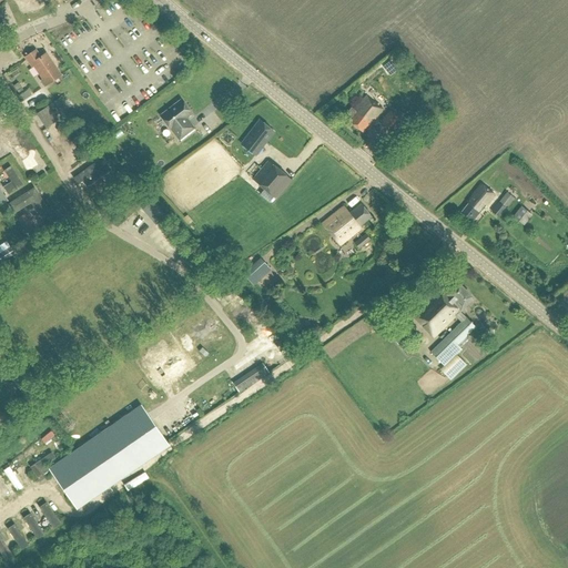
[(12,34),(30,31),(28,22),(10,26),(12,34)]
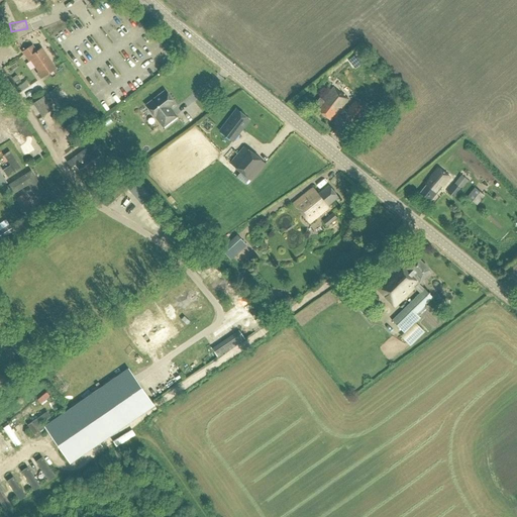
[(38,52),(33,44),(23,52),(41,79),(57,69),(43,48),(38,52)]
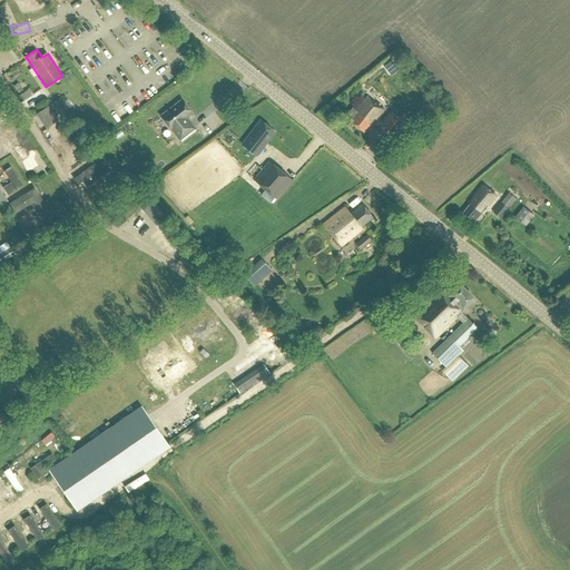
[(25,87),(17,91),(20,96),(12,100),(17,106),(31,97),(25,87)]
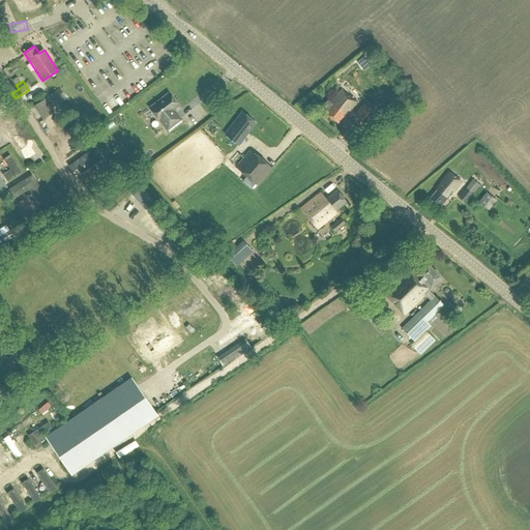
[(347,110),(355,100),(341,89),(323,111),(335,121),(346,109),(347,110)]
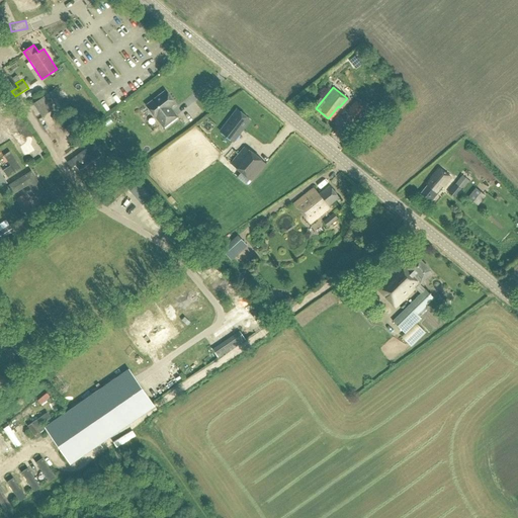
[(165,127),(179,117),(172,108),(176,104),(166,91),(148,105),(165,127)]
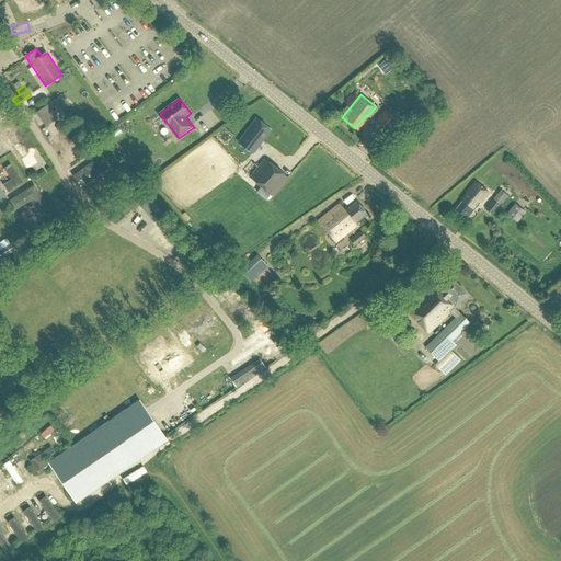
[(45,105),(35,109),(43,129),(53,126),(45,105)]
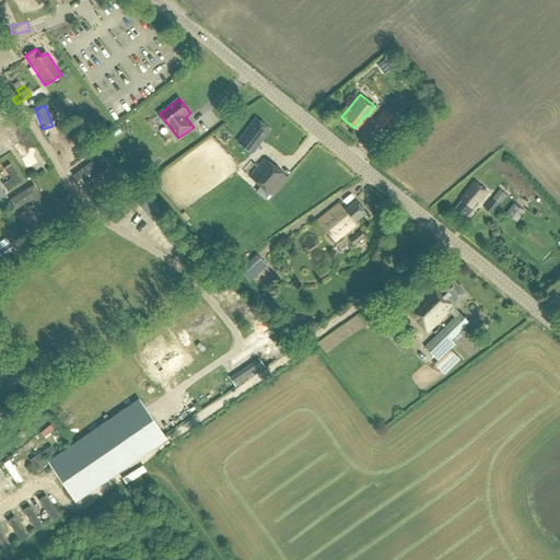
[(383,127),(393,116),(384,109),(375,120),(383,127)]
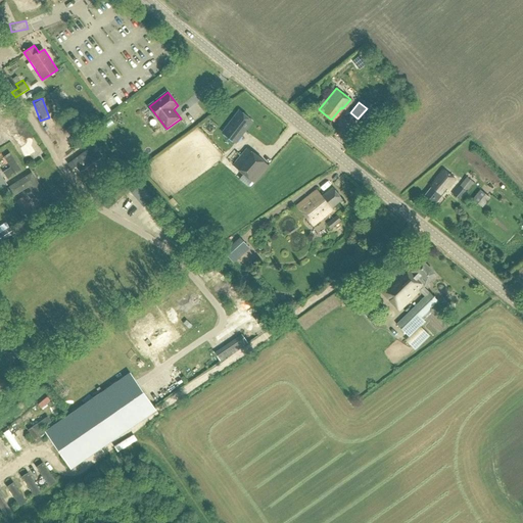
[(237,142),(252,122),(240,111),(224,132),(237,142)]
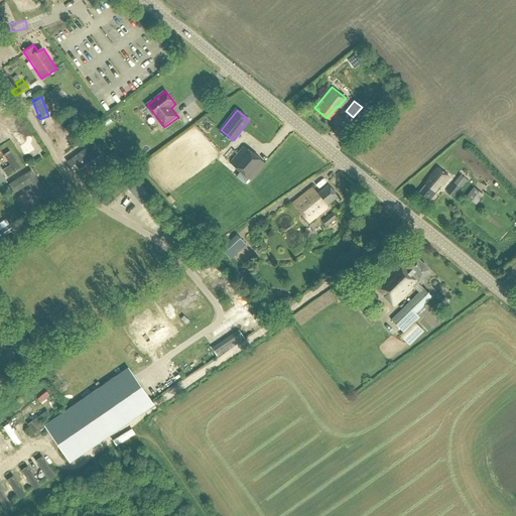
[(251,180),(265,164),(243,146),(230,162),(251,180)]
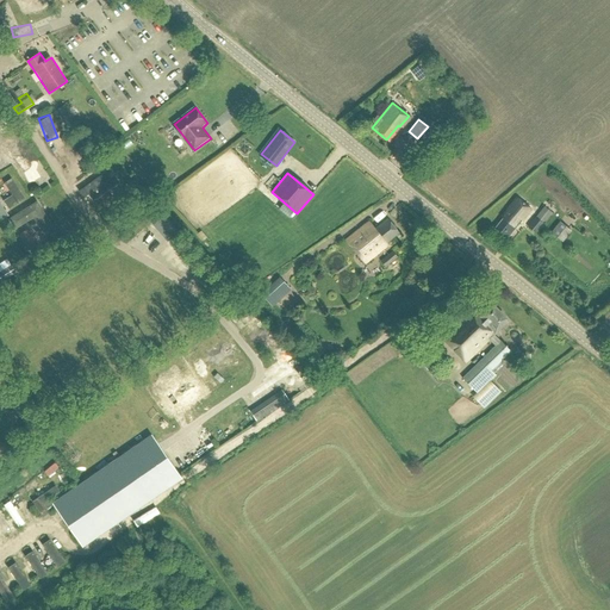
[(515,197),(506,207),(500,216),(502,217),(493,228),(506,238),(515,228),(530,209),(515,197)]
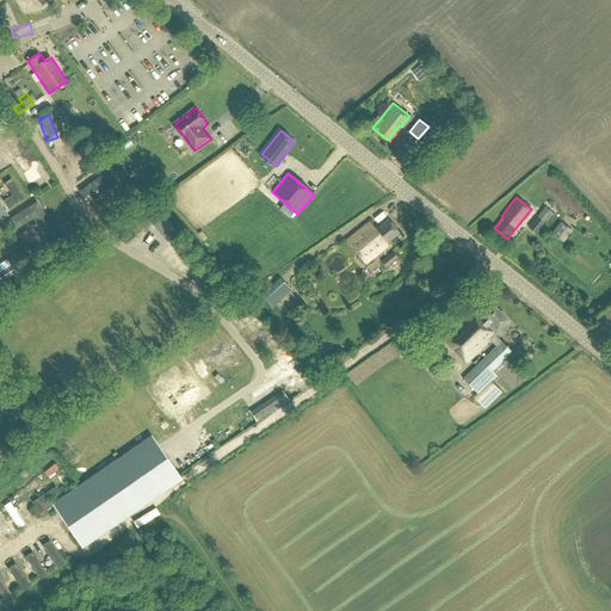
[(18,214),(24,224),(32,220),(39,230),(48,226),(35,204),(18,214)]
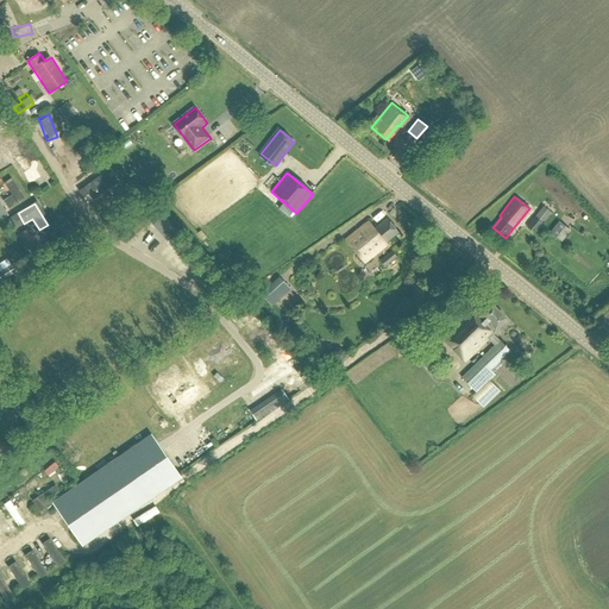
[(535,232),(551,212),(542,206),(527,226),(535,232)]
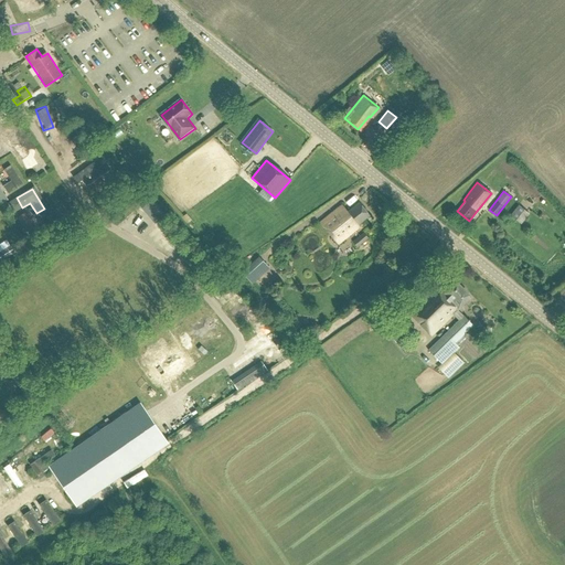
[(369,215),(359,203),(347,212),(341,205),(321,222),(338,243),(359,227),(356,224),(369,215)]
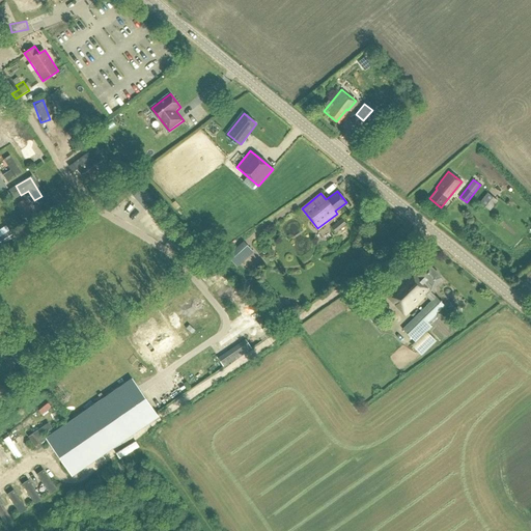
[(490,211),(497,200),(486,192),(479,202),(490,211)]
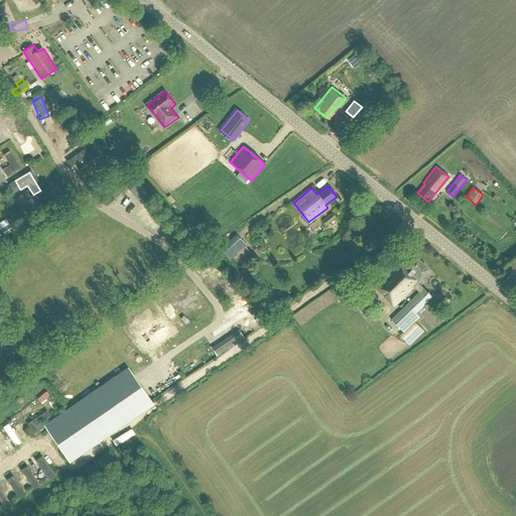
[(326,226),(337,218),(332,213),(321,221),(326,226)]
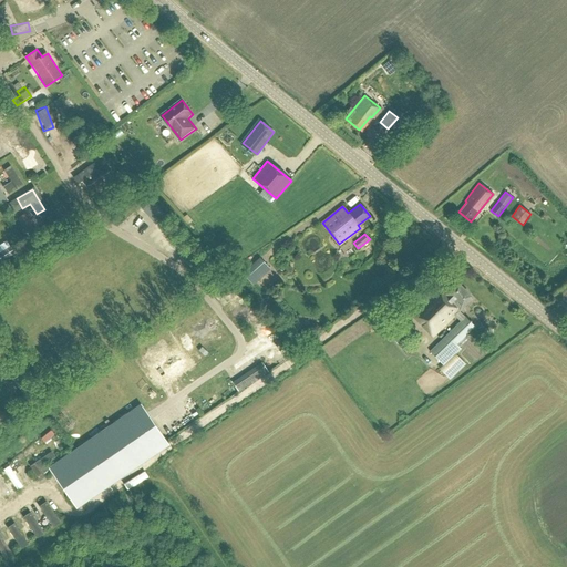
[(339,249),(346,254),(351,246),(344,241),(339,249)]
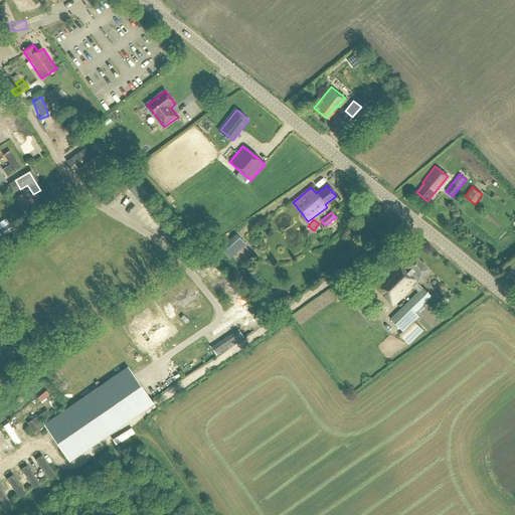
[(229,259),(245,244),(236,233),(220,247),(229,259)]
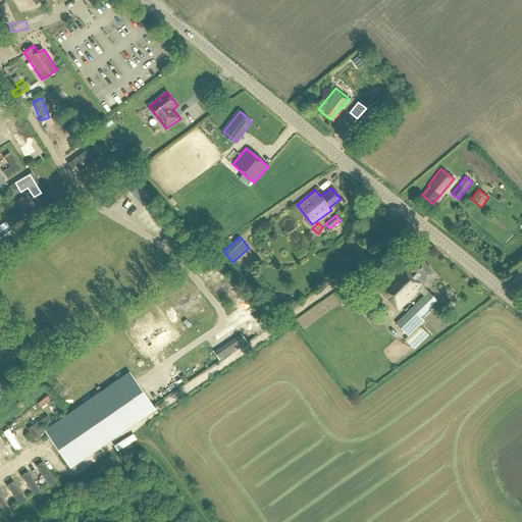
[(206,270),(214,264),(206,255),(199,261),(206,270)]
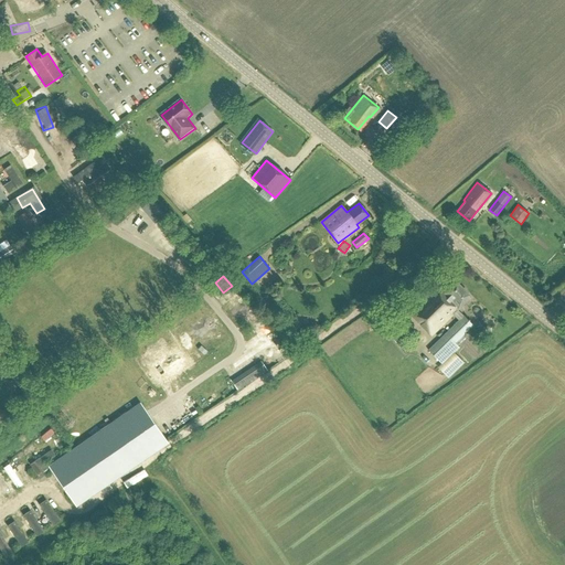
[(470,297),(455,281),(444,292),(436,285),(409,311),(432,334),(452,315),(458,320),(428,350),(441,364),(459,348),(455,342),(473,326),(457,309),(470,297)]
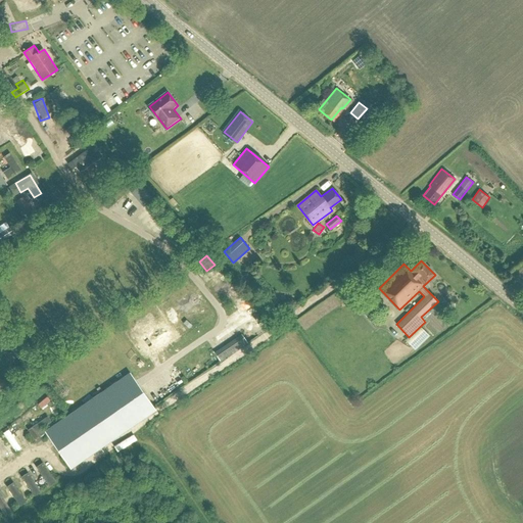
[(31,266),(22,267),(25,281),(33,280),(31,266)]
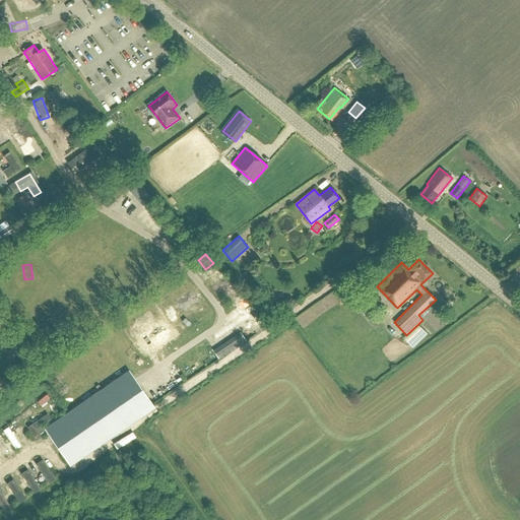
[(406,342),(412,348),(428,334),(421,328),(406,342)]
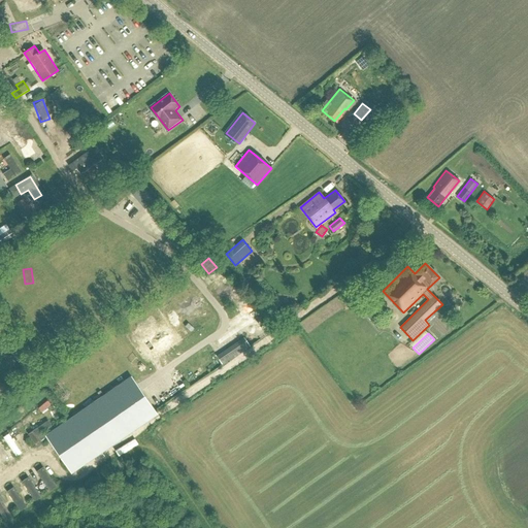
[(232,356),(236,353),(232,349),(228,353),(225,349),(213,359),(223,369),(234,359),(232,356)]
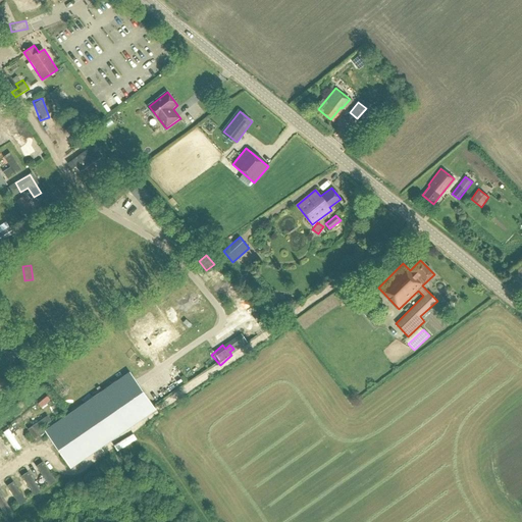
[(70,468),(155,410),(128,371),(45,429),(70,468)]
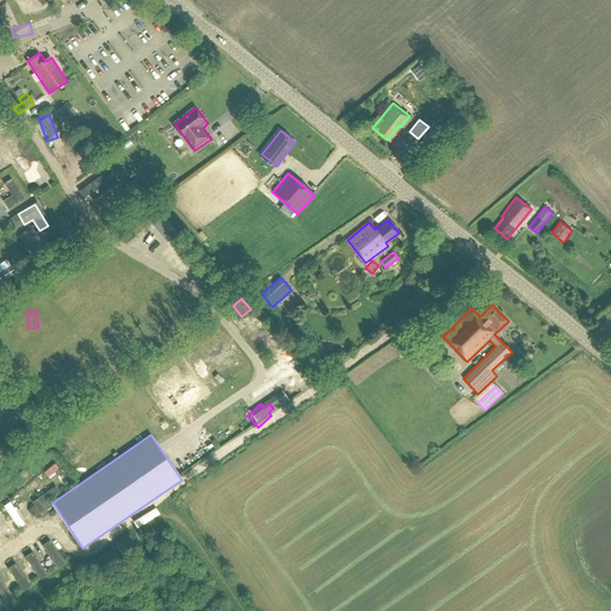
[(208,439),(202,450),(211,456),(217,445),(208,439)]
